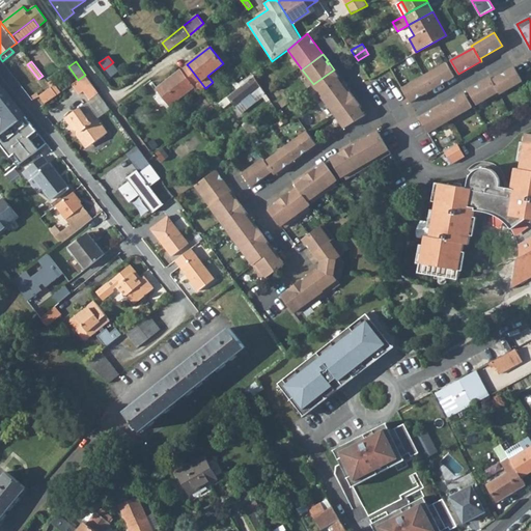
[(424,76),(432,89),(454,76),(447,62),(424,76)]
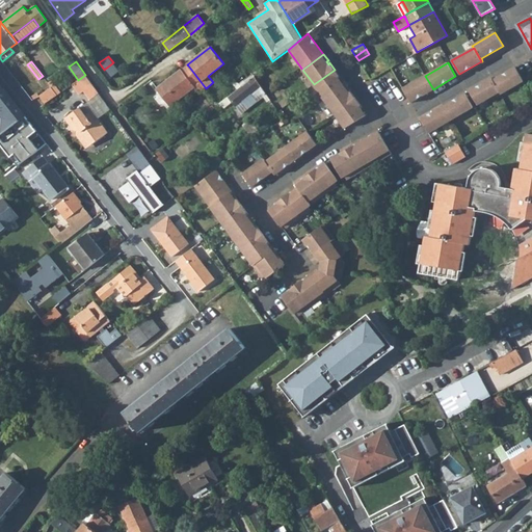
[(157,88),(170,106),(194,87),(200,92),(206,88),(188,65),(182,71),(181,70),(157,88)]
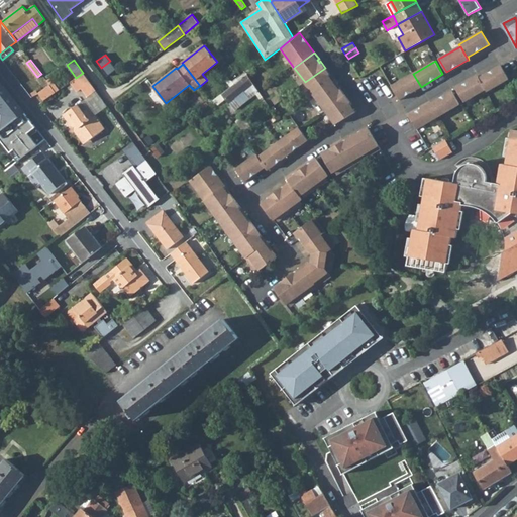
[(485,89),(487,91),(509,79),(501,65),(480,78),(479,78),(485,89)]
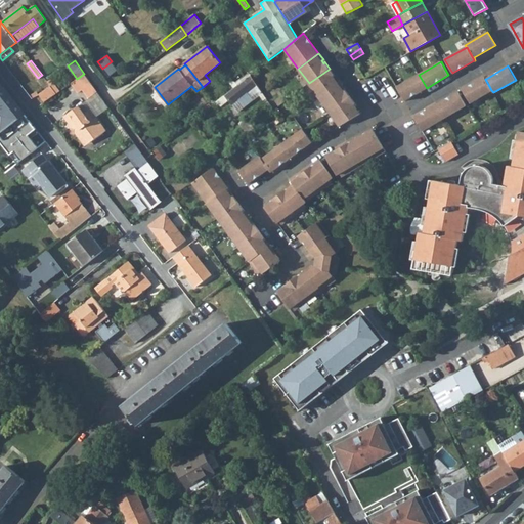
[(309,83),(319,97),(340,83),(336,77),(334,78),(333,76),(334,75),(330,69),(309,83)]
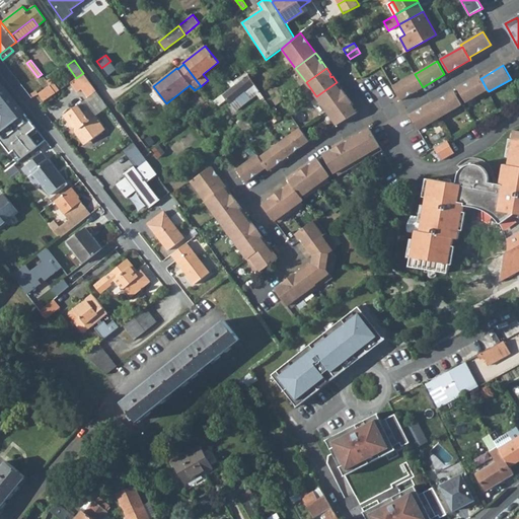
[(76,78),(71,82),(78,91),(82,88),(88,97),(89,98),(97,92),(83,73),(76,78)]
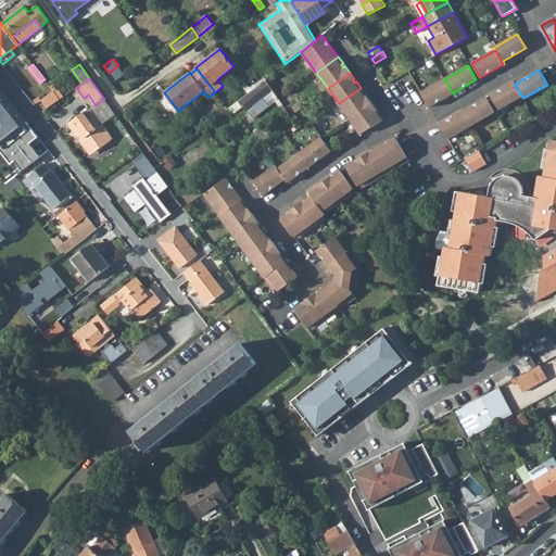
[(242,105),(253,118),(275,100),(278,98),(266,79),(239,101),(242,105)]
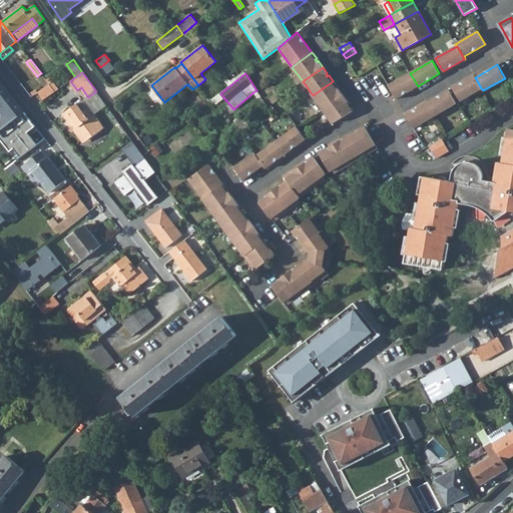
[(388,85),(396,98),(418,86),(410,73),(388,85)]
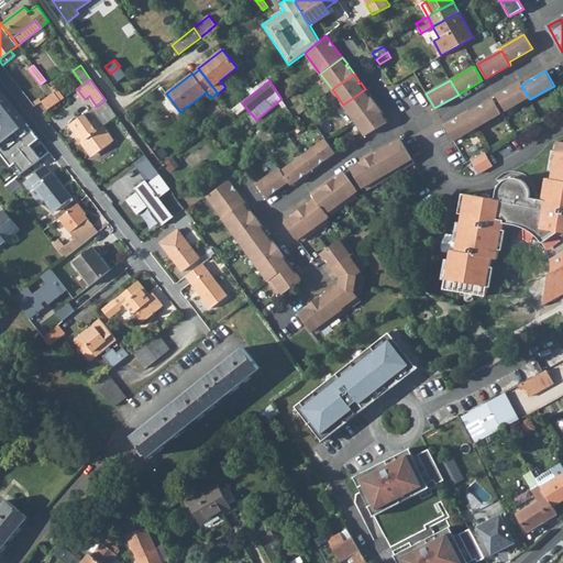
[(497,96),(505,110),(528,97),(521,85),(522,85),(520,81),(497,96)]
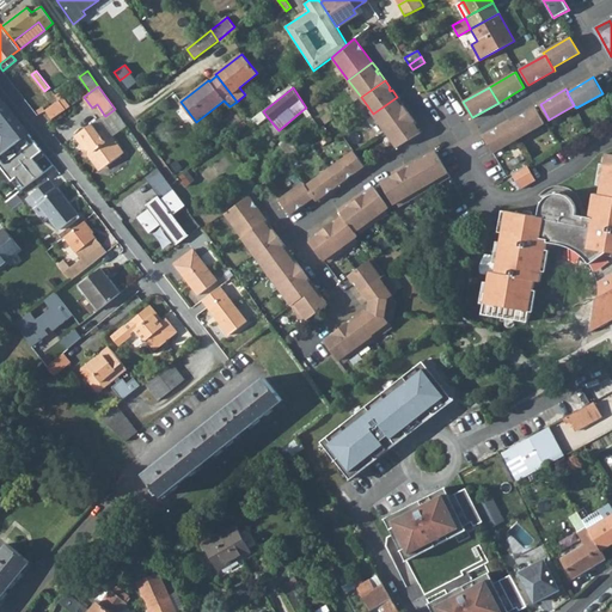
[(59,99),(66,109),(71,105),(60,91),(55,95),(59,99)]
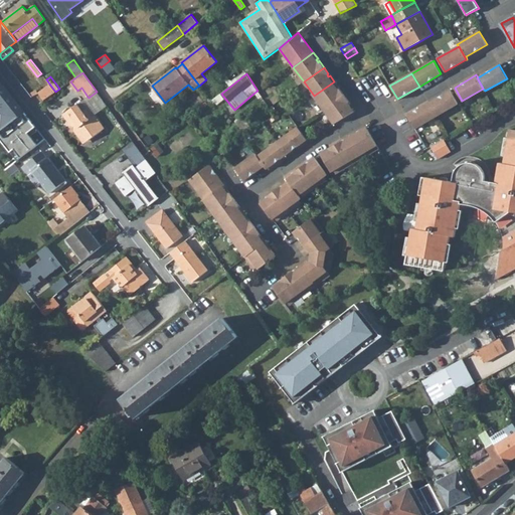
[(314,96),(324,110),(344,96),(340,89),(338,91),(337,89),(339,87),(334,81),(314,96)]
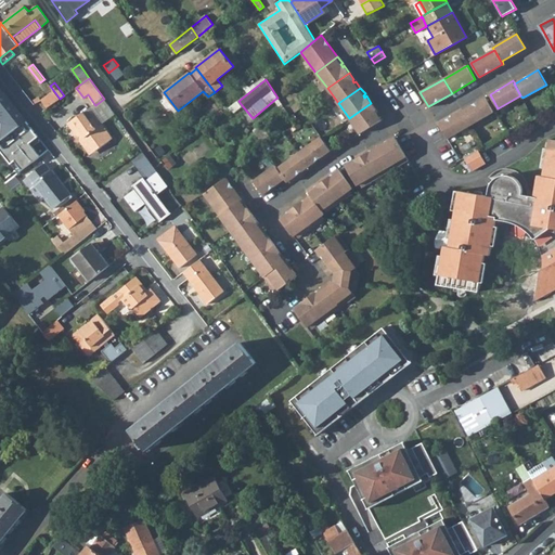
[(41,100),(47,107),(60,99),(53,90),(41,100)]
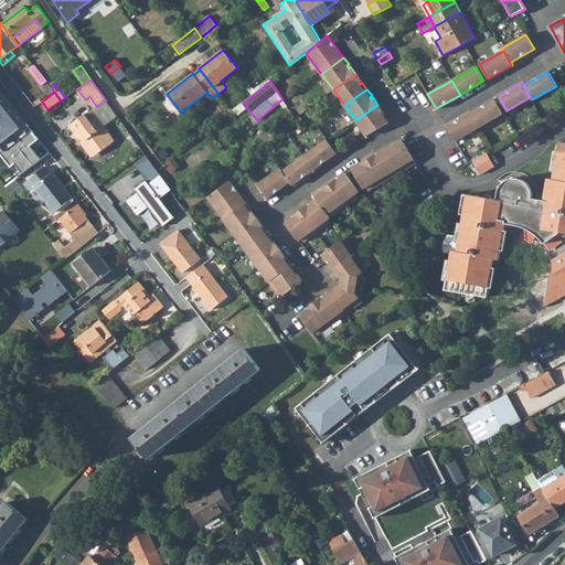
[(0,159),(17,179),(50,152),(0,93),(0,159)]
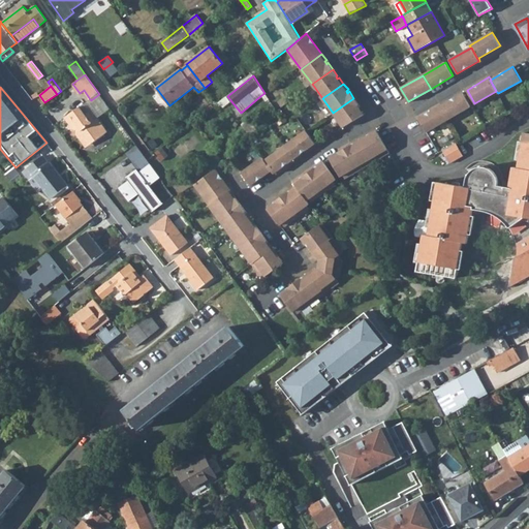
[(440,105),(448,119),(471,106),(463,92),(440,105)]
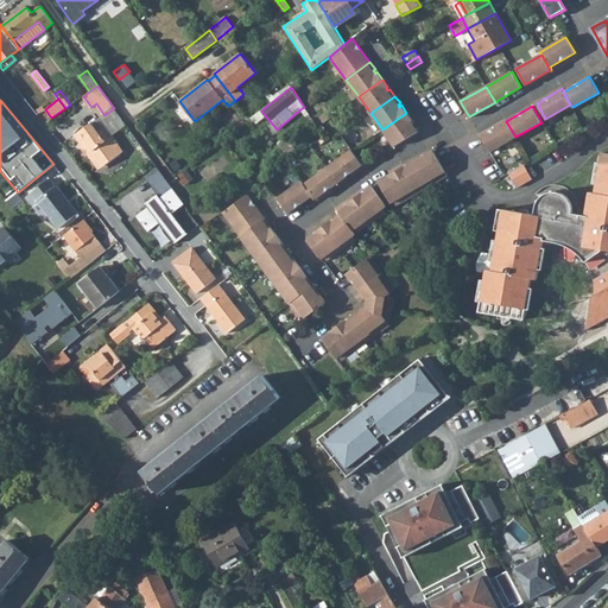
[(103,114),(92,122),(97,131),(102,127),(109,138),(112,135),(127,125),(114,108),(105,115),(103,114)]
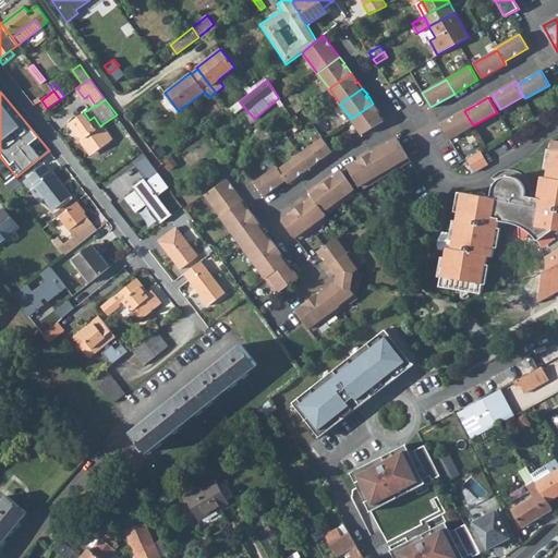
[(230,108),(235,111),(243,106),(240,101),(230,108)]
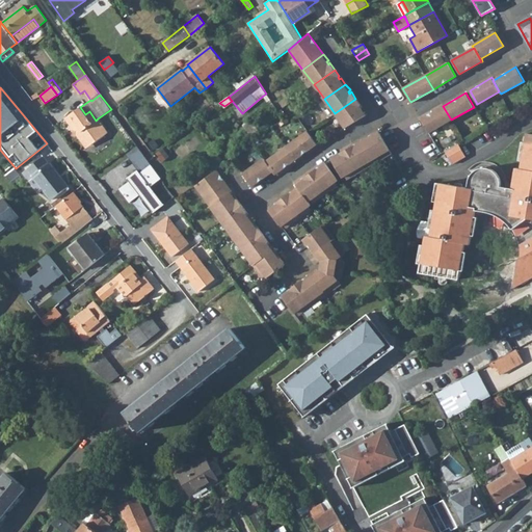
[(335,113),(345,127),(366,115),(360,106),(361,105),(355,99),(335,113)]
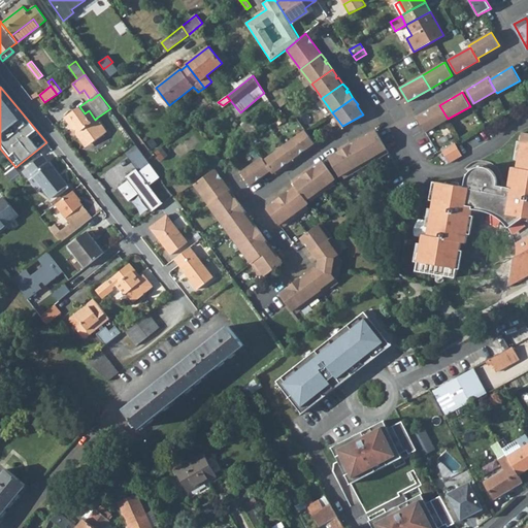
[(418,118),(425,132),(448,119),(439,105),(418,118)]
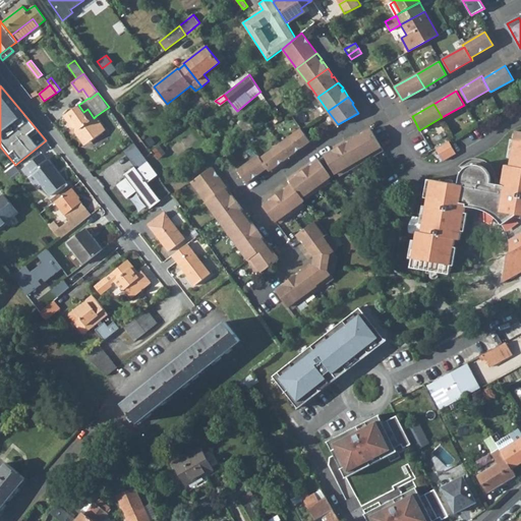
[(76,131),(81,139),(90,141),(103,131),(103,127),(96,116),(94,118),(88,110),(83,112),(78,105),(64,115),(69,123),(68,123),(74,132),(76,131)]
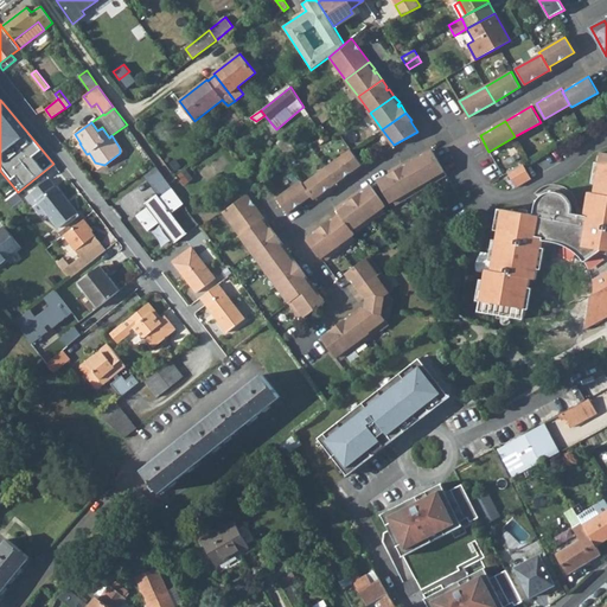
[(315,138),(318,140),(324,136),(318,128),(313,133),(315,138)]
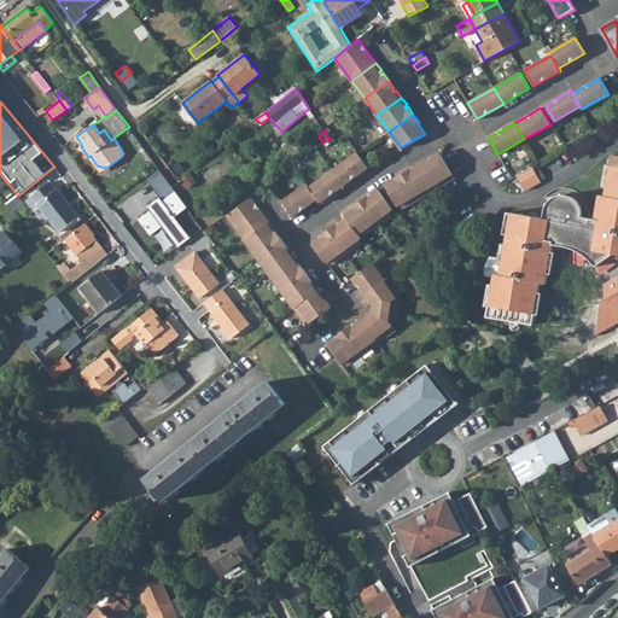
[(281,145),(291,157),(299,151),(290,138),(281,145)]
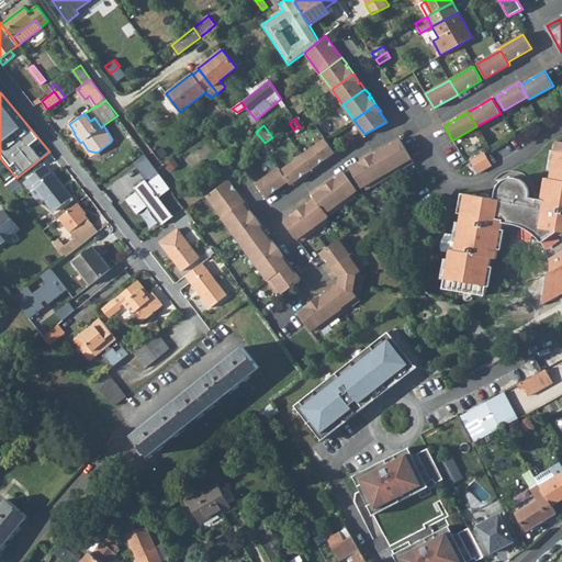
[(303,154),(313,168),(335,152),(325,138),(303,154)]
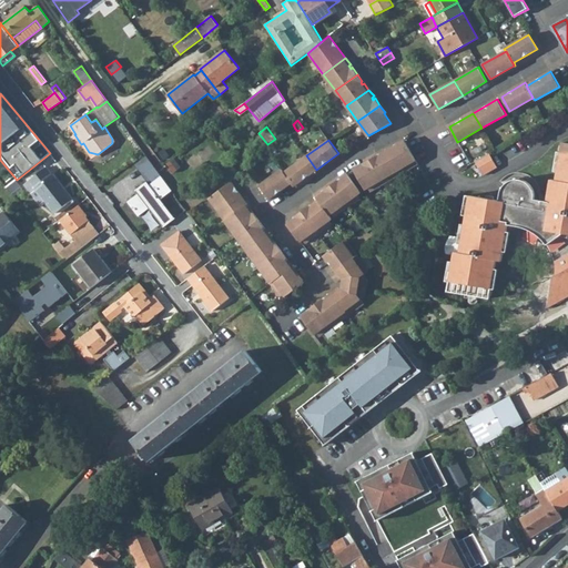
[(387,150),(399,170),(402,169),(404,172),(417,163),(416,160),(405,142),(402,141),(396,144),(397,145),(395,146),(394,145),(387,150)]
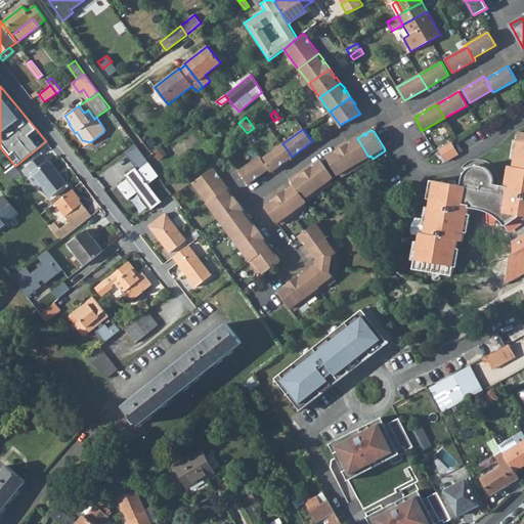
[(419,234),(412,268),(451,275),(457,241),(463,241),(469,207),(478,209),(485,211),(493,214),(498,219),(503,223),(505,225),(507,229),(509,232),(510,236),(512,241),(512,243),(513,246),(513,248),(513,251),(512,254),(510,256),(505,284),(522,274),(520,271),(523,268),(523,131),(519,131),(513,166),(508,165),(505,185),(493,183),(493,181),(493,178),(492,175),(489,170),(485,167),(481,165),(477,165),(473,166),(470,167),(466,170),(464,174),(462,179),(461,184),(433,180),(426,219),(424,232),(420,231),(419,234)]
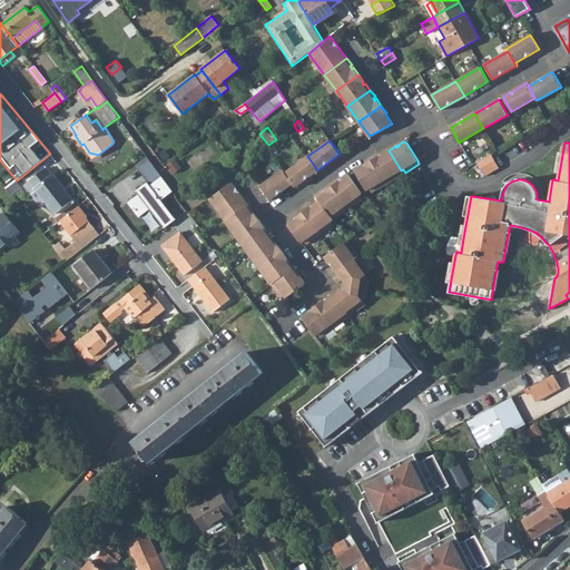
[(384,180),(385,184),(401,175),(399,172),(401,170),(389,150),(381,154),(382,156),(380,157),(380,155),(372,159),(384,180)]
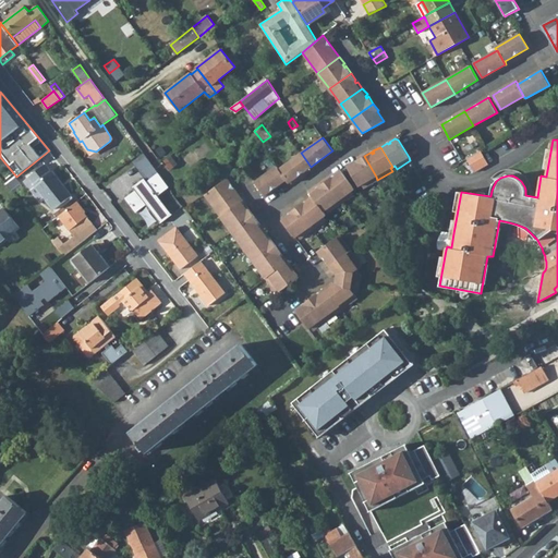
[(474,154),(483,168),(488,164),(481,149),(474,154)]
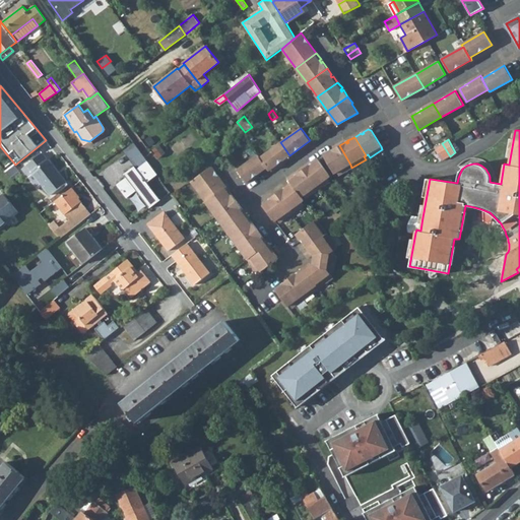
[(266,168),(268,171),(289,155),(280,142),(260,157),(259,157),(266,168)]
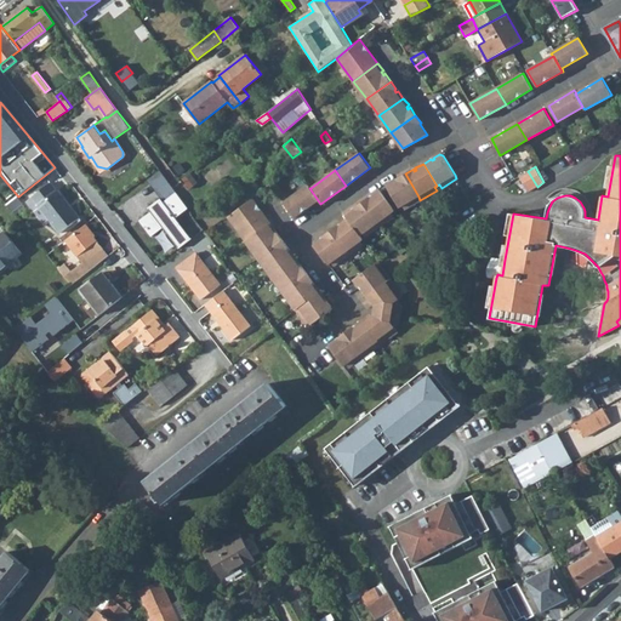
[(519,176),(528,192),(537,187),(528,171),(519,176)]
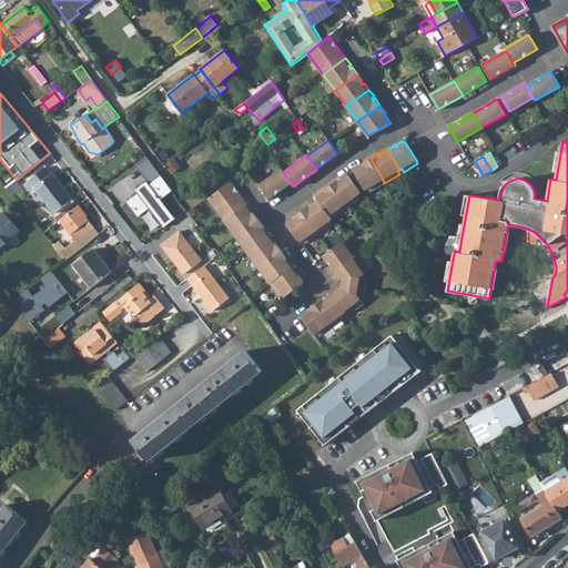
[(166,163),(174,173),(181,168),(173,158),(166,163)]
